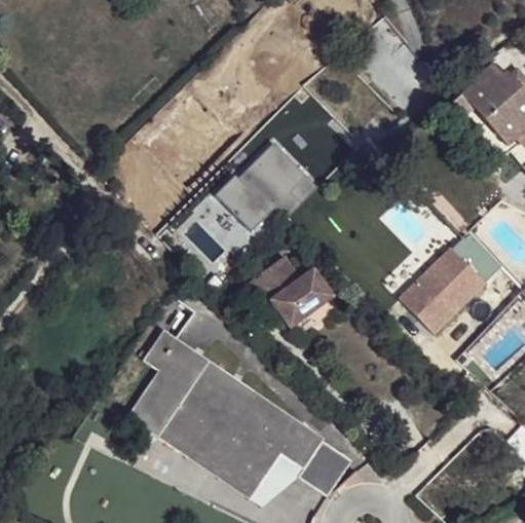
[(477,79),(445,107),(469,134),(473,129),(495,154),(518,135),(524,141),(524,87),(511,72),(508,70),(504,72),(494,61),(476,77),(477,79)]
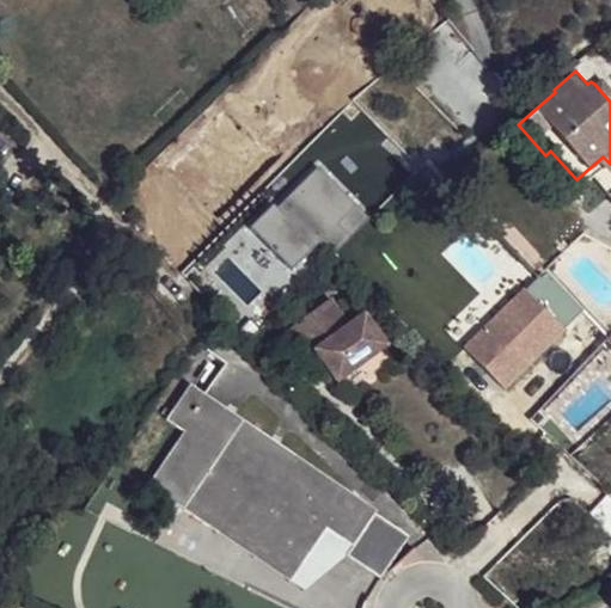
[(610,86),(603,77),(594,84),(610,102),(610,86)]
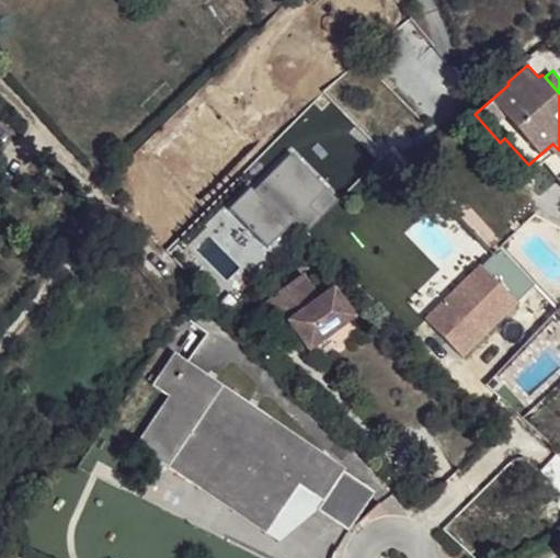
[(504,138),(500,143),(524,169),(528,164),(504,138)]
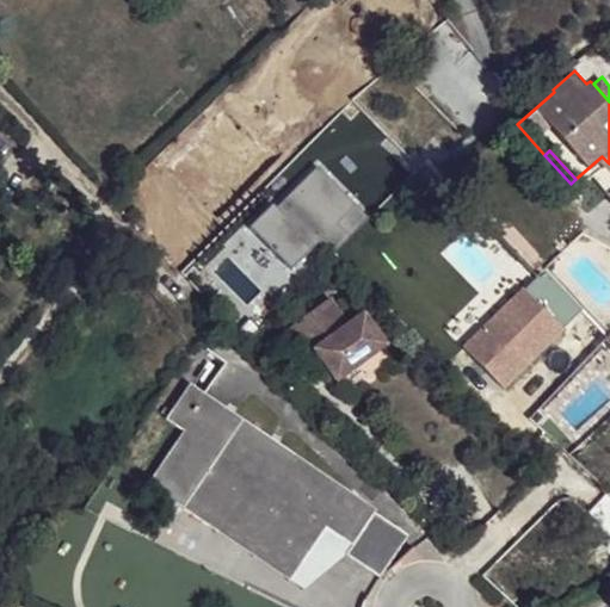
[(320,240),(333,253),(370,215),(319,163),(277,205),(273,202),(250,225),(293,267),(320,240)]
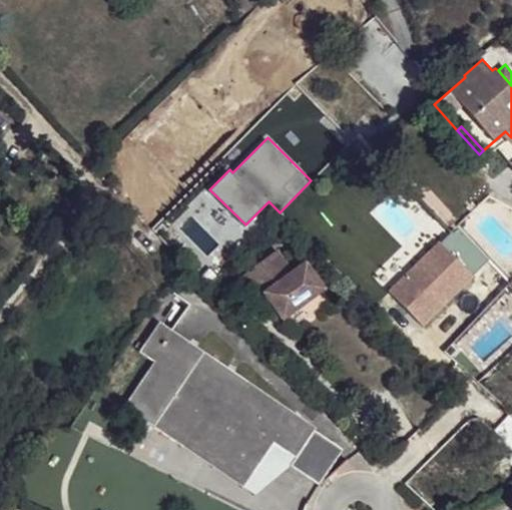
[(441,239),(390,290),(423,324),(474,274),(441,239)]
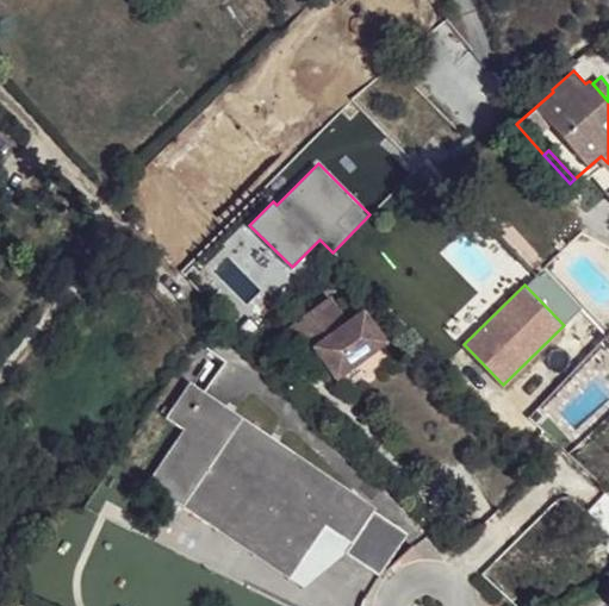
[(316,305),(334,332),(349,322),(330,295),(316,305)]
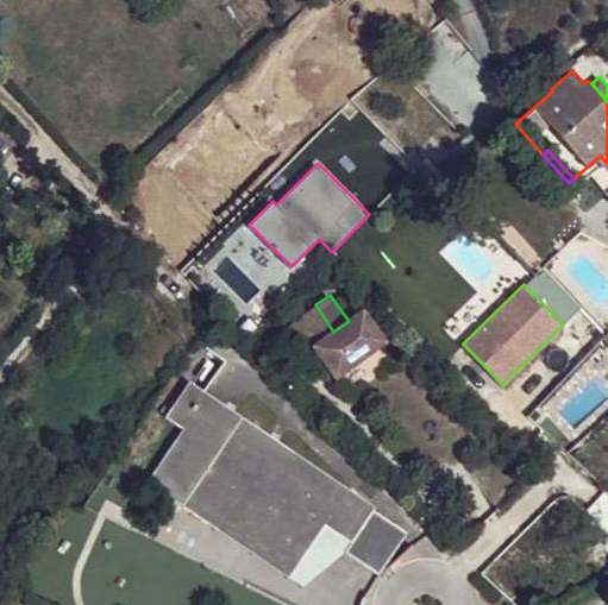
[(315,304),(289,323),(308,352),(314,347),(325,363),(334,377),(386,341),(364,310),(349,321),(333,332),(315,304)]
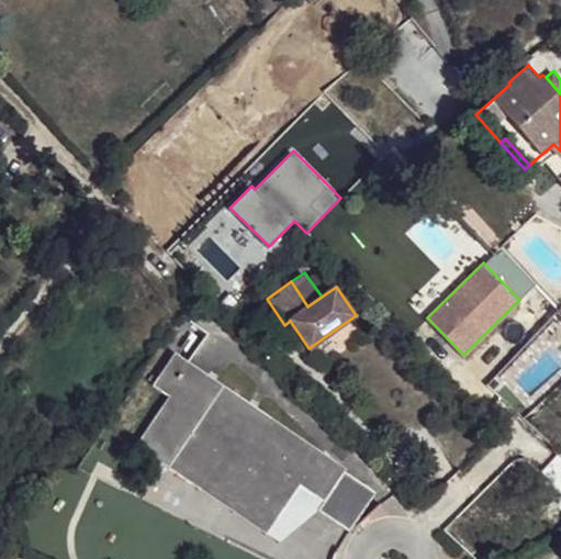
[(284,325),(294,339),(300,335),(290,321),(284,325)]
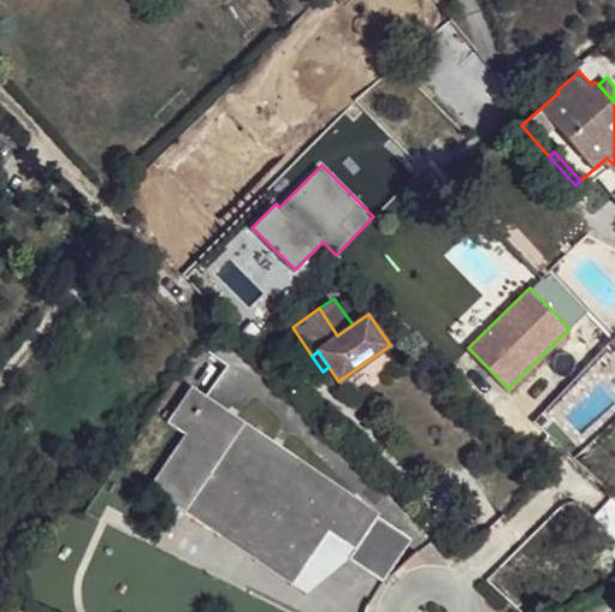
[(149,486),(229,539),(240,522),(305,566),(330,529),(356,547),(349,557),(383,580),(412,538),(378,515),(380,511),(191,384),(167,420),(185,432),(149,486)]
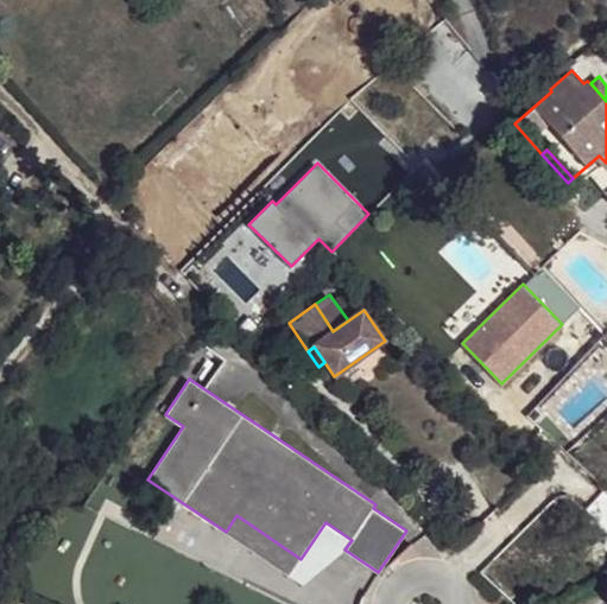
[(301,559),(236,515),(226,532),(290,576),(301,559)]
